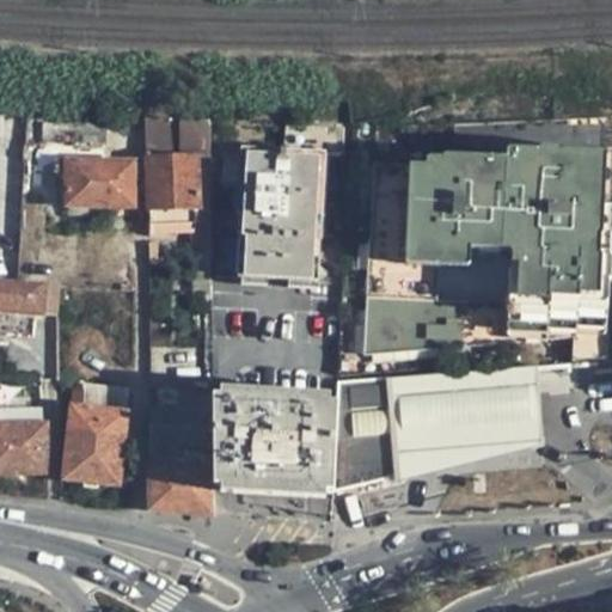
[(0,148),(25,151),(28,114),(0,109),(0,148)]
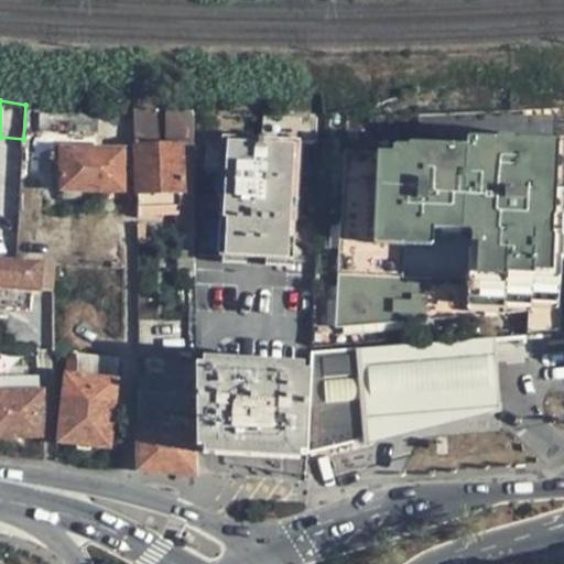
[(129,109),(129,147),(181,144),(194,143),(193,111),(162,111),(129,109)]
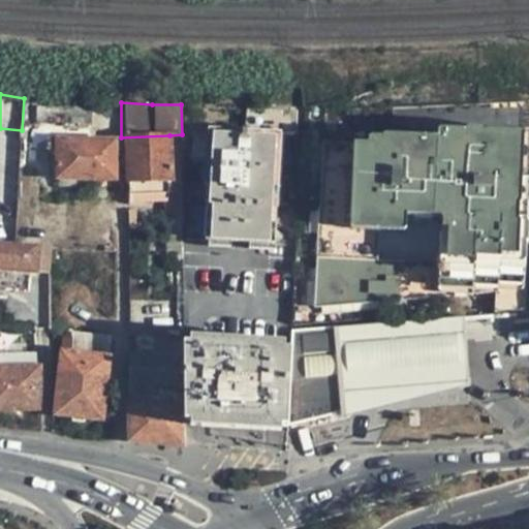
[(92,105),(37,105),(36,122),(92,122),(92,105)]
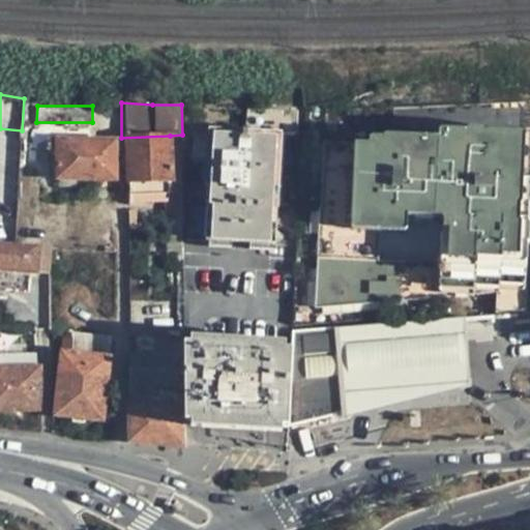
[(207,203),(205,239),(275,243),(281,131),(296,131),(297,110),(246,109),(244,129),(208,127),(205,184),(206,184),(205,203),(207,203)]
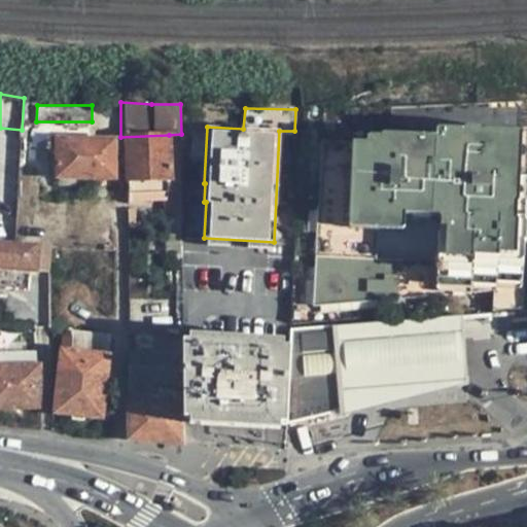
[(521,289),(526,171),(526,134),(484,133),(484,130),(462,129),(461,132),(438,131),(433,136),(381,134),(381,143),(323,140),(315,306),(496,293),(496,288),(521,289)]
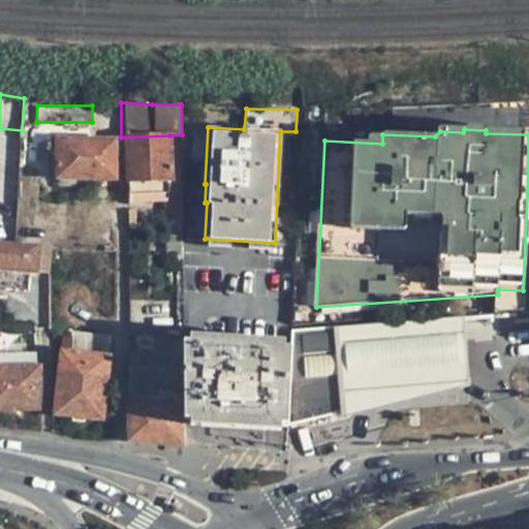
[(182,197),(182,134),(169,135),(170,180),(170,197),(182,197)]
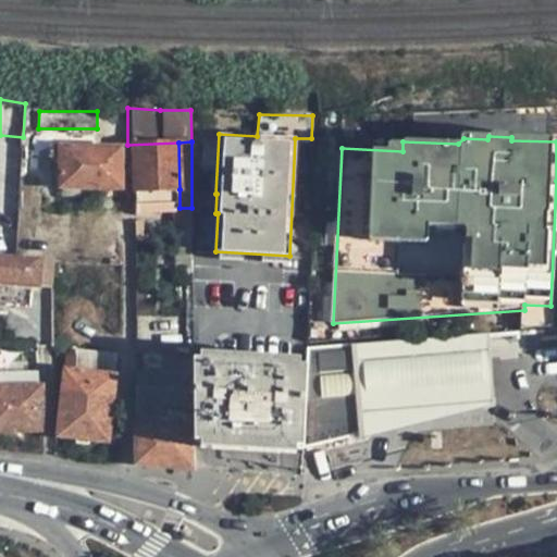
[(136,192),(180,189),(178,143),(127,145),(128,263),(139,264),(192,264),(192,252),(180,251),(180,208),(136,208),(136,192)]
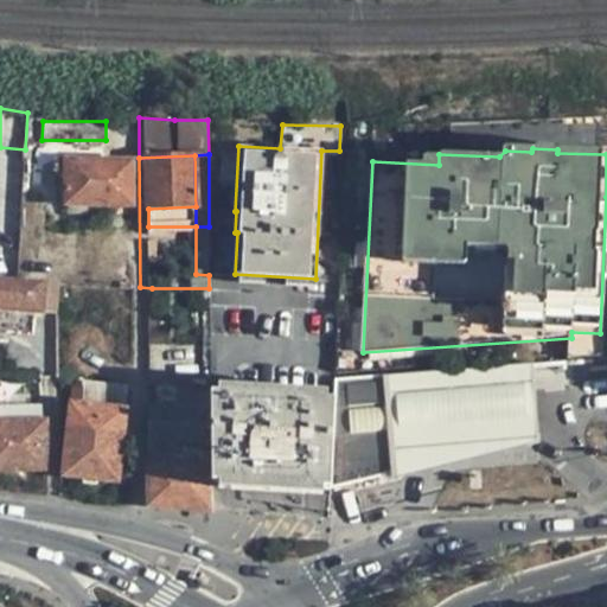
[(132,160),(66,159),(53,159),(53,171),(65,171),(65,204),(131,205),(132,202),(132,161),(132,160)]
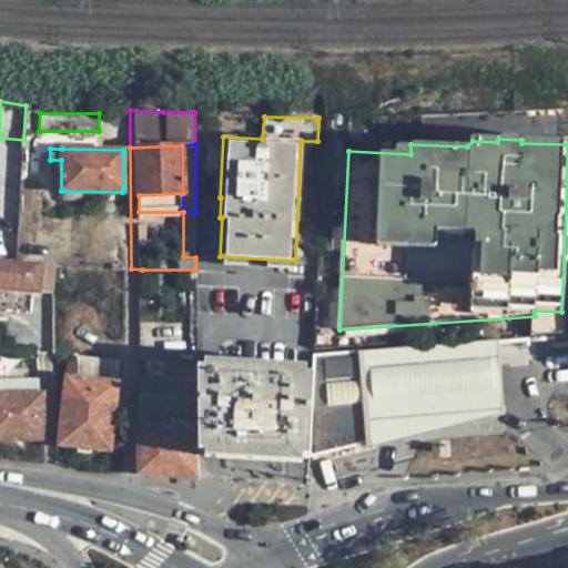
[(183,212),(183,193),(139,195),(139,212),(183,212)]
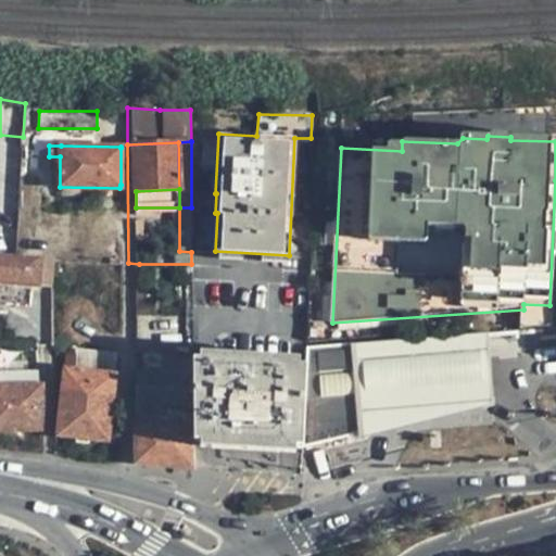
[(179,251),(191,252),(191,207),(179,207),(179,251)]
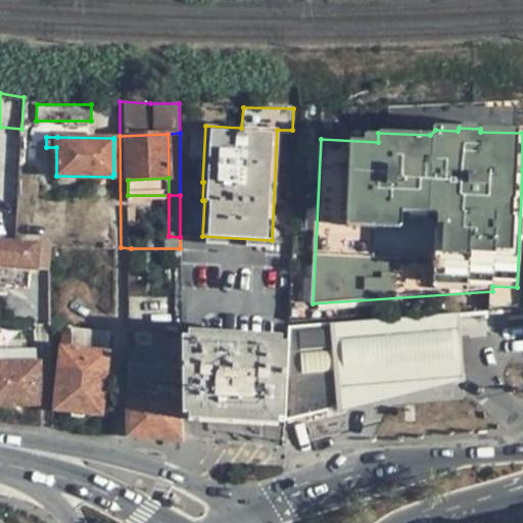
[(0,265),(36,268),(38,252),(50,253),(49,242),(0,238),(0,265)]
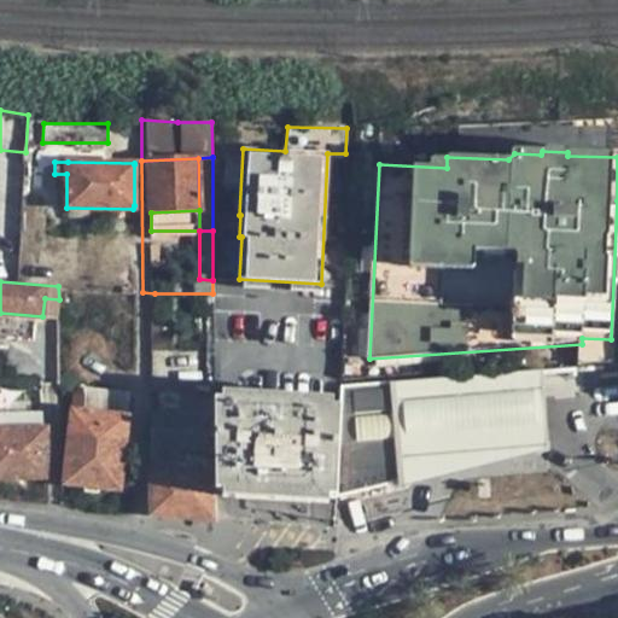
[(579,367),(608,365),(611,339),(582,338),(582,344),(579,367)]
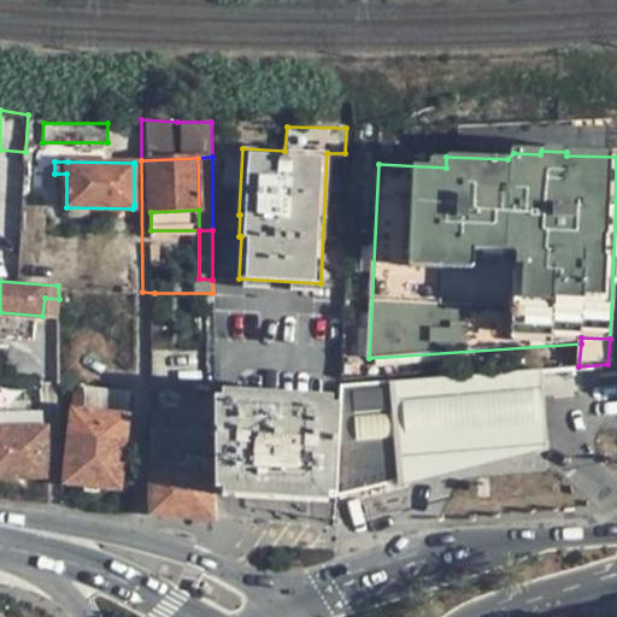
[(540,369),(391,382),(397,482),(541,446),(540,369)]
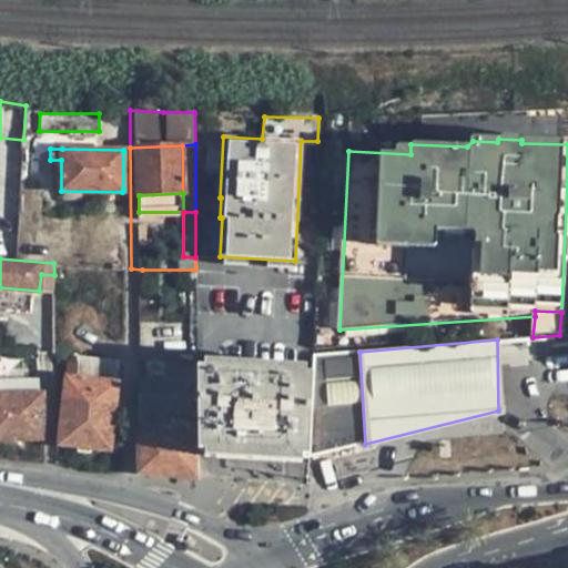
[(365,444),(359,352),(354,352),(341,353),(313,355),(312,374),(307,456),(336,449),(365,444)]
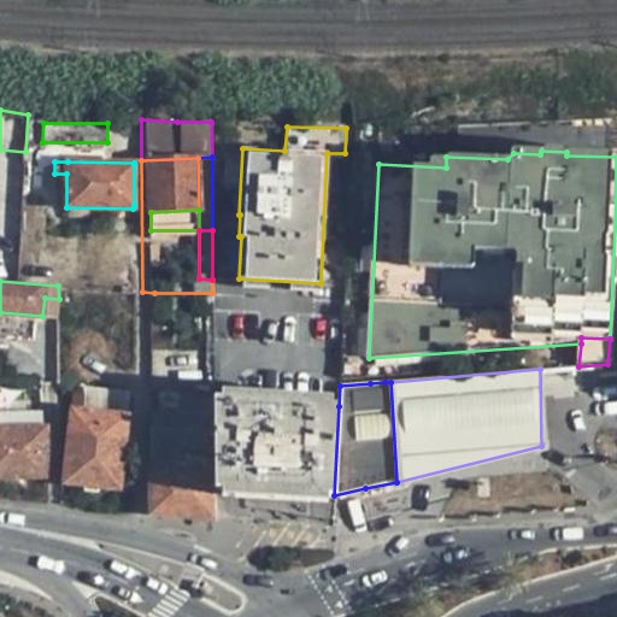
[(83,393),(74,392),(72,410),(65,482),(118,488),(129,393),(84,388),(83,393)]
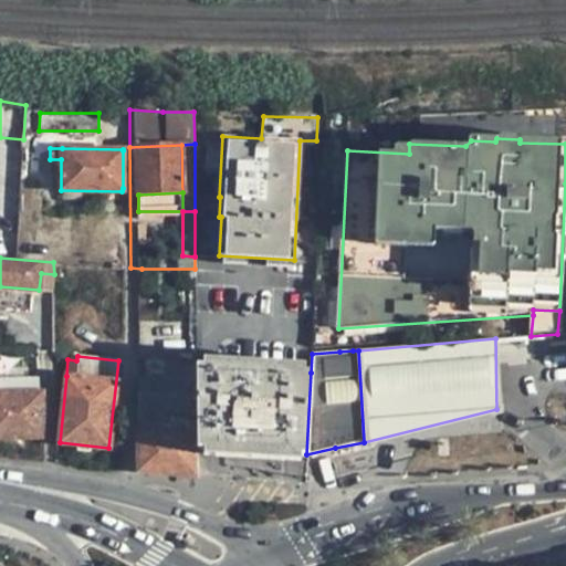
[(197,477),(197,449),(197,366),(181,366),(180,378),(146,375),(138,380),(138,470),(197,477)]
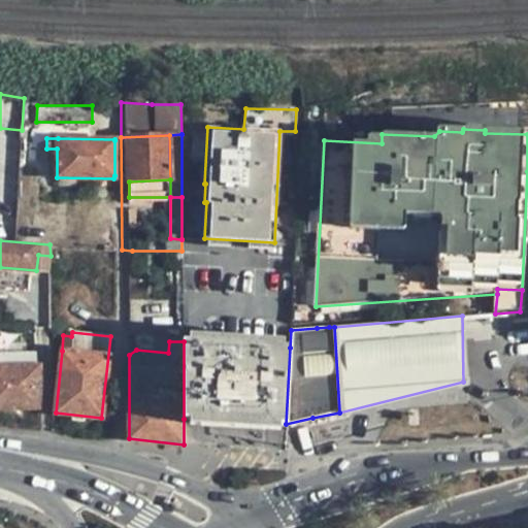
[(184,341),(184,419),(286,424),(290,348),(184,341)]
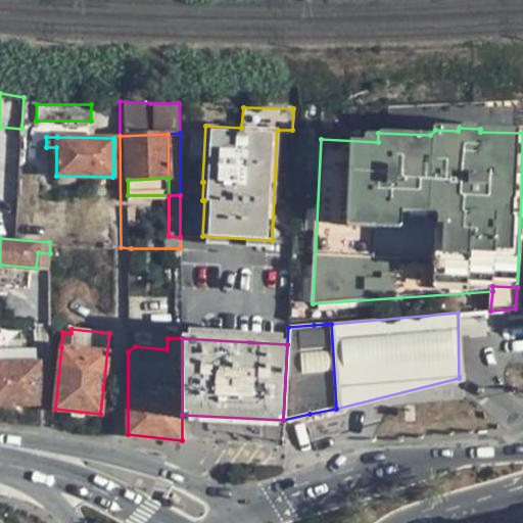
[(39,362),(0,363),(0,405),(39,405),(39,362)]
